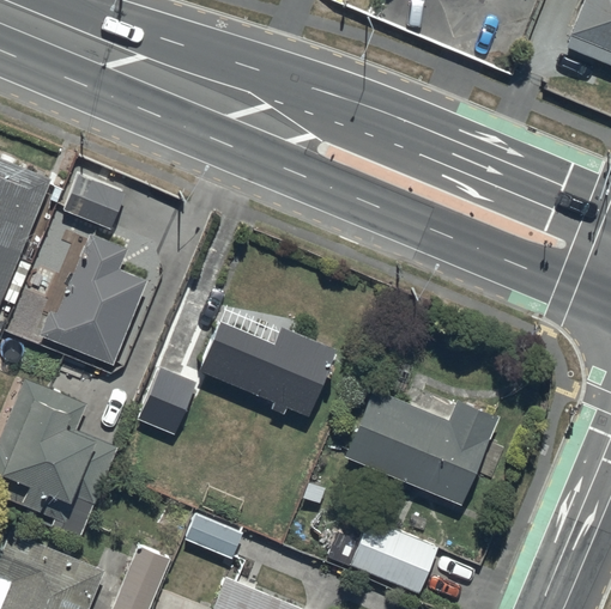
[(610,0),(585,0),(572,35),(610,50),(610,0)]
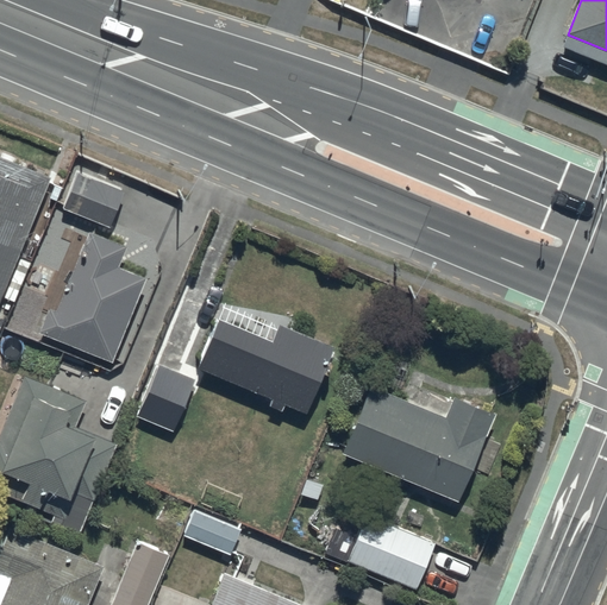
[(0,295),(49,176),(0,156),(0,295)]
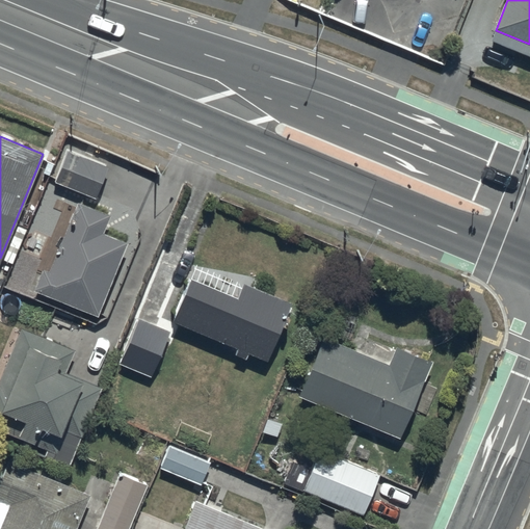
[(108,166),(69,152),(57,186),(97,200),(108,166)]
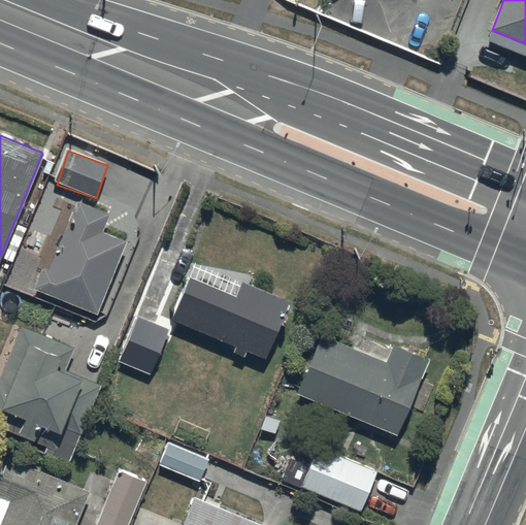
[(97,314),(126,241),(100,230),(107,216),(75,202),(47,269),(43,268),(35,289),(97,314)]
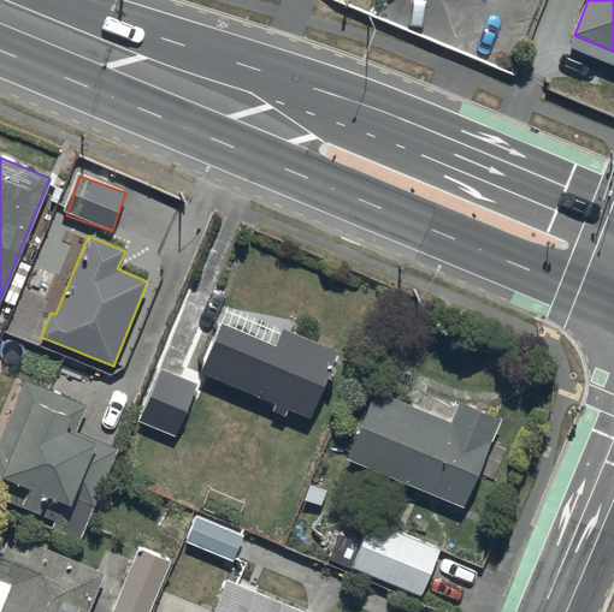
[(273,345),(222,325),(202,374),(275,403),(272,411),(285,417),(288,410),(310,420),(337,351),(281,328),(273,345)]
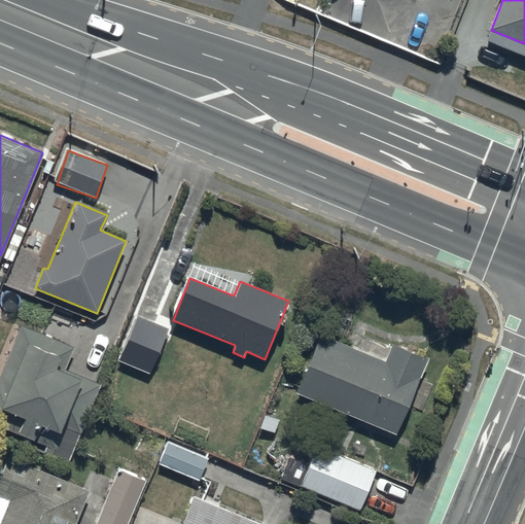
[(170,330),(138,317),(119,362),(150,376),(170,330)]
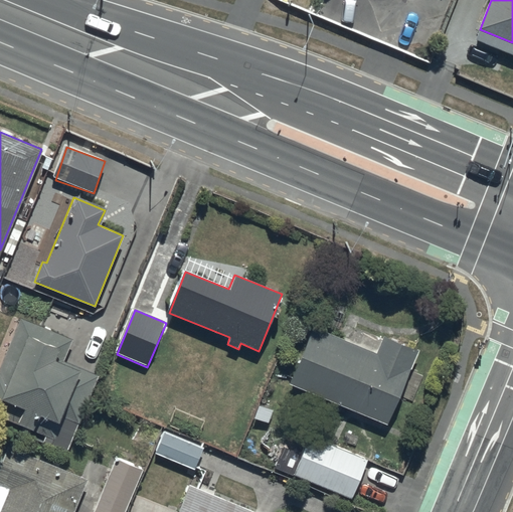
[(74,341),(21,320),(0,373),(0,417),(74,448),(103,377),(65,363),(74,341)]
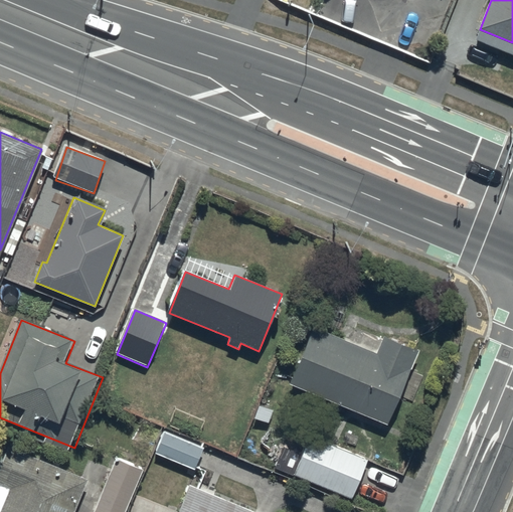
[(377,353),(313,328),(290,385),(387,425),(416,351),(383,338),(377,353)]
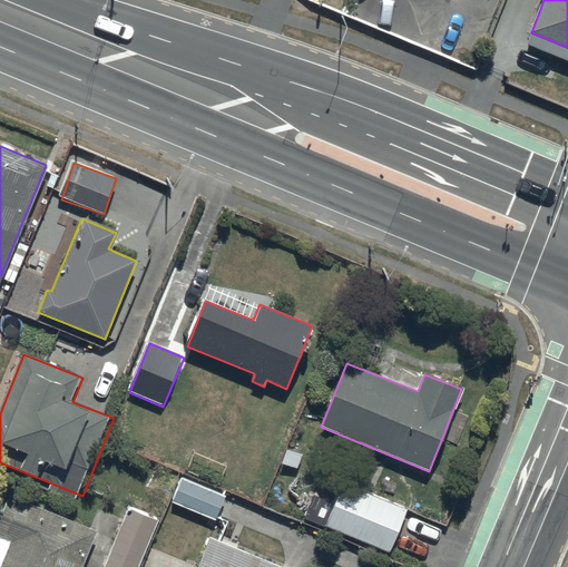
[(228,496),(184,477),(173,502),(217,522),(228,496)]
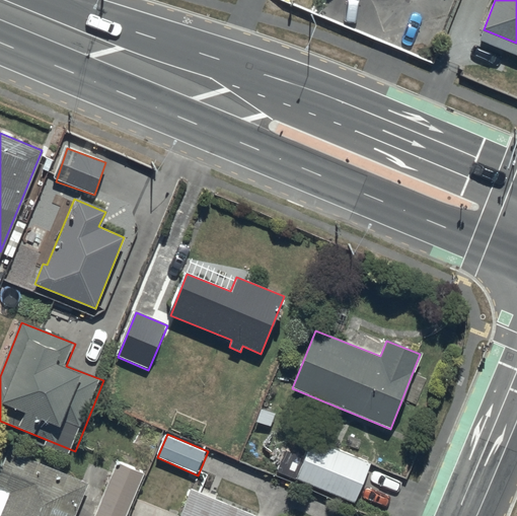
[(371,464),(311,440),(296,478),(355,503),(371,464)]
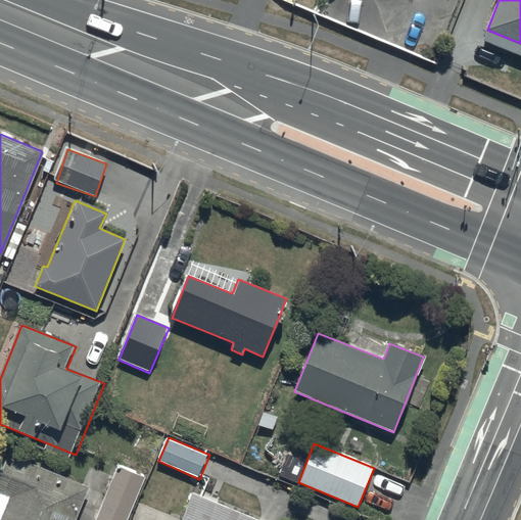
[(6,457),(0,474),(0,519),(74,519),(87,487),(6,457)]
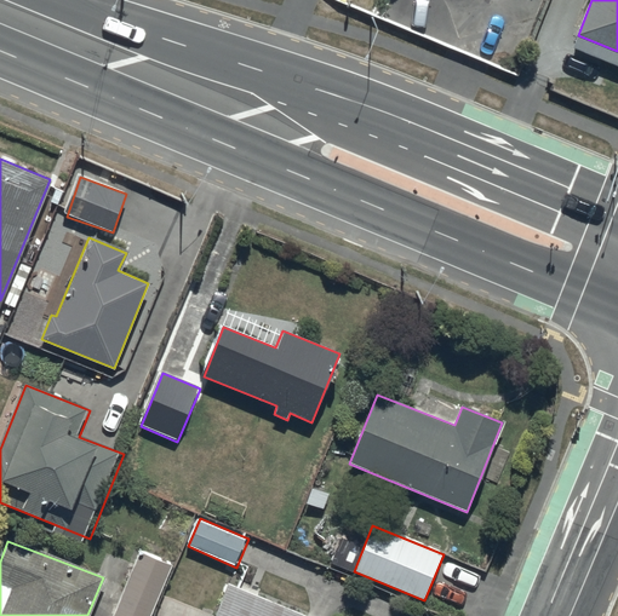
[(150,615),(171,565),(141,553),(114,615),(150,615)]
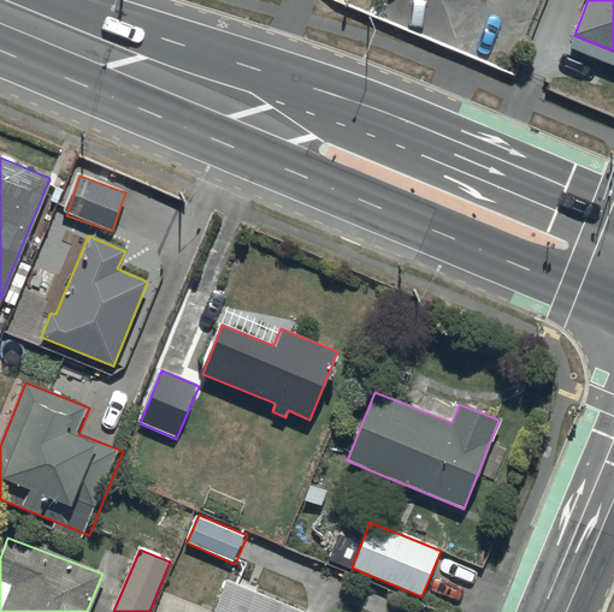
[(303,611),(226,581),(213,611),(303,611)]
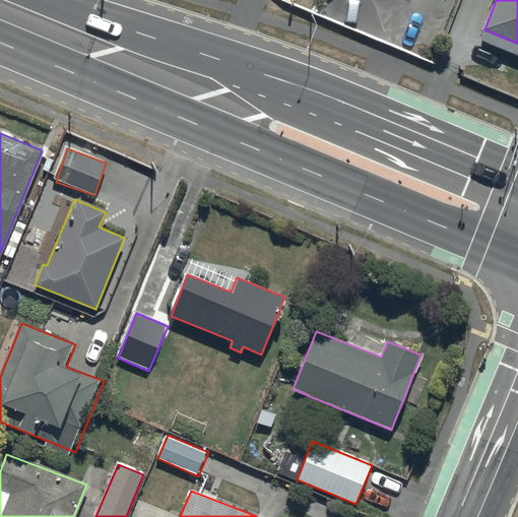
All buildings are outlined.
